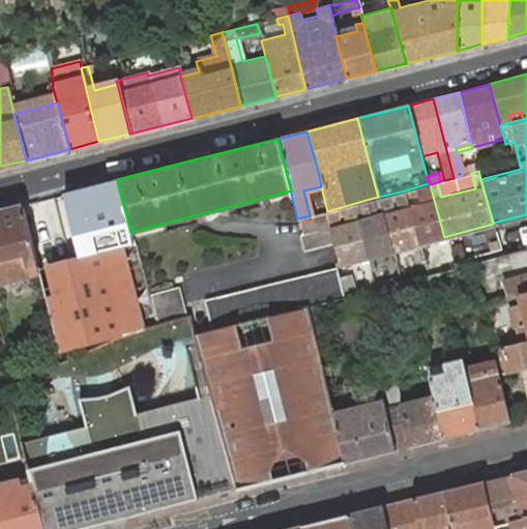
[(90,186),(62,194),(79,258),(133,243),(130,232),(122,201),(117,179),(90,186)]
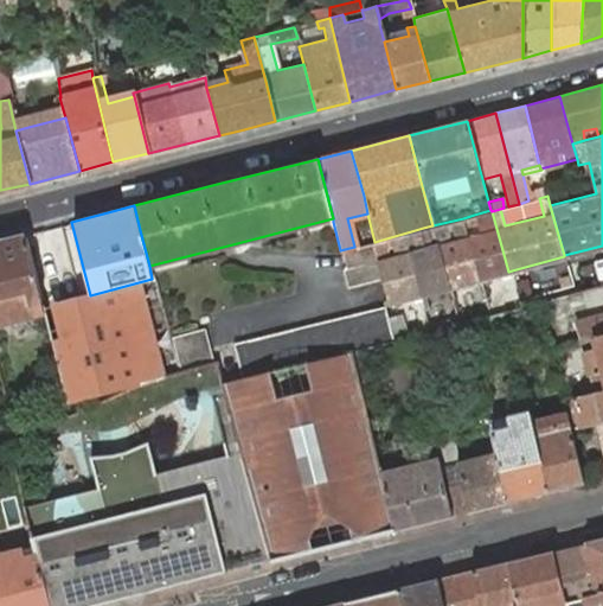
[(479,233),(467,235),(479,279),(508,272),(492,211),(491,210),(474,215),(476,225),(479,233)]
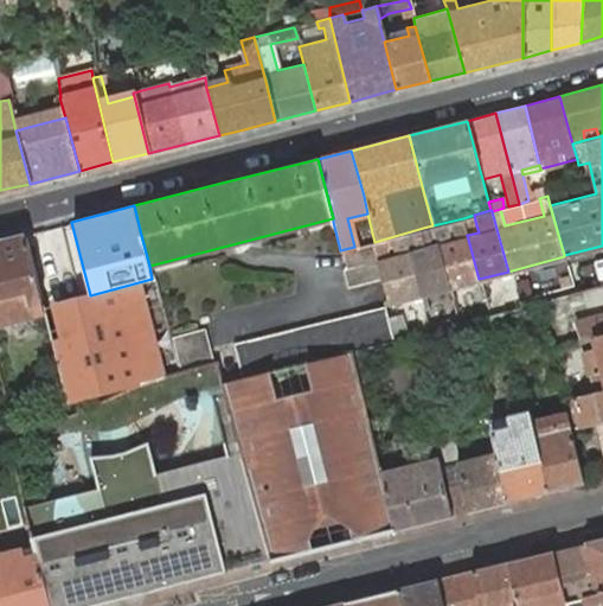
[(432,225),(437,243),(449,286),(479,279),(467,235),(466,228),(463,218),(432,225)]
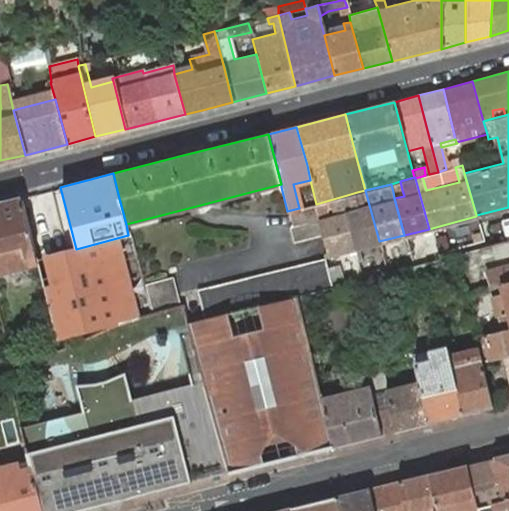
[(344,212),(354,248),(379,241),(369,205),(365,190),(357,192),(361,207),(351,210),(347,195),(340,197),(344,212)]
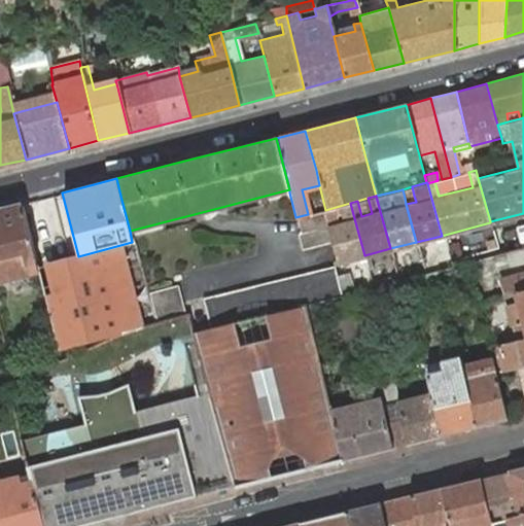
[(414,196),(405,198),(406,204),(416,202),(414,196)]
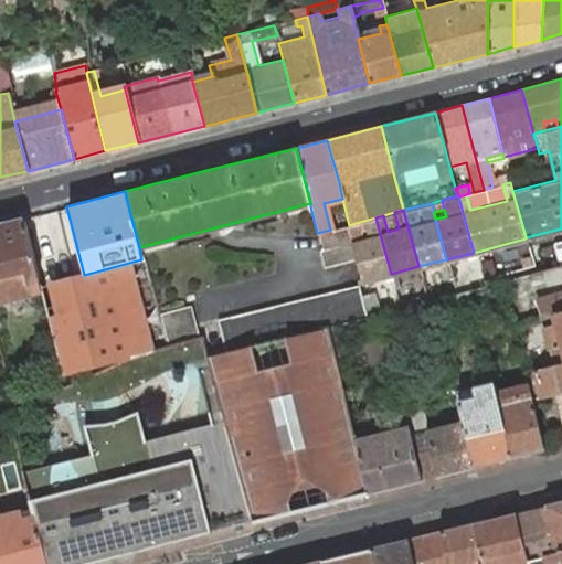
[(22,217),(0,223),(0,299),(31,291),(41,289),(40,286),(38,277),(25,230),(22,221),(22,217)]
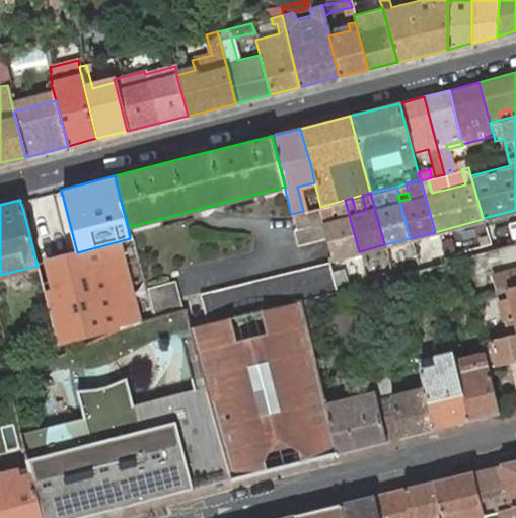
[(318,207),(325,236),(330,253),(326,255),(327,261),(336,290),(346,287),(339,256),(359,251),(349,215),(335,218),(332,209),(339,207),(338,202),(320,207),(318,207)]
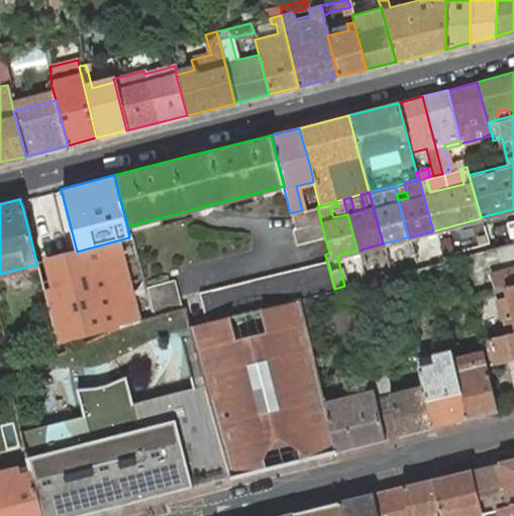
[(302,210),(290,213),(294,227),(292,228),(296,243),(324,235),(317,206),(302,210)]
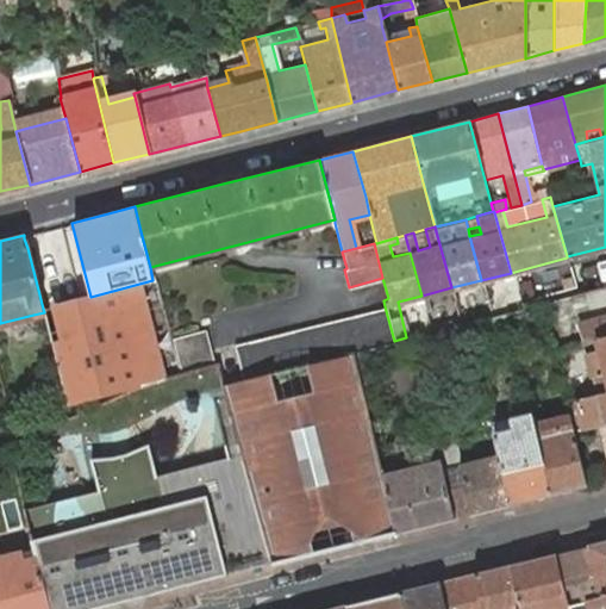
[(43,309),(44,312),(70,415),(74,414),(123,392),(139,385),(141,387),(177,374),(168,340),(152,280),(91,297),(43,309)]
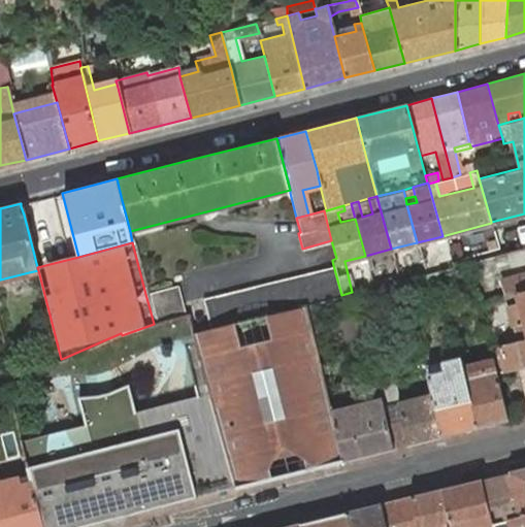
[(437,269),(441,286),(496,271),(492,255),(454,265),(452,266),(437,269)]
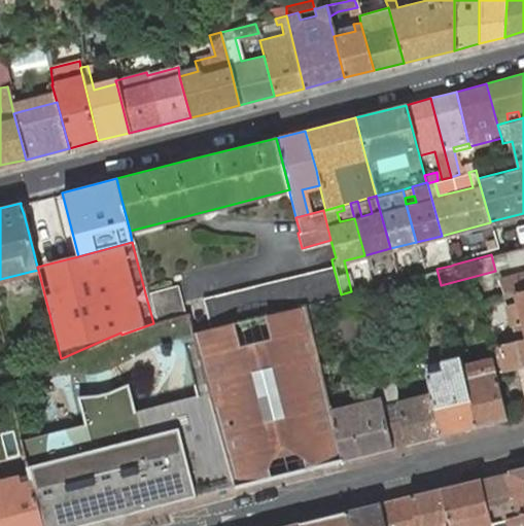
[(341,294),(333,265),(202,299),(209,329),(303,305),(317,301),(341,294)]
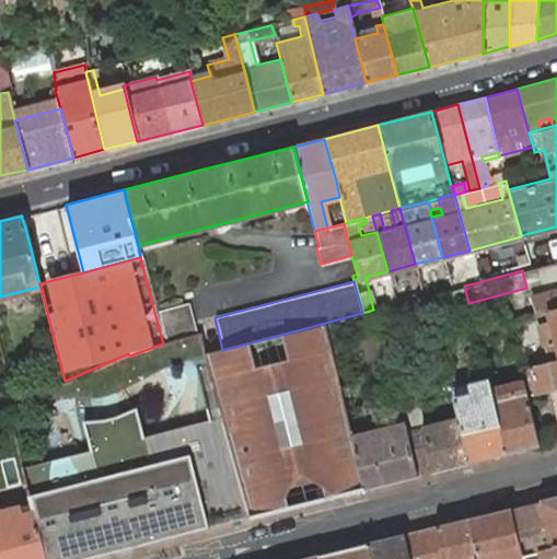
[(556,288),(531,295),(535,314),(556,307),(556,288)]
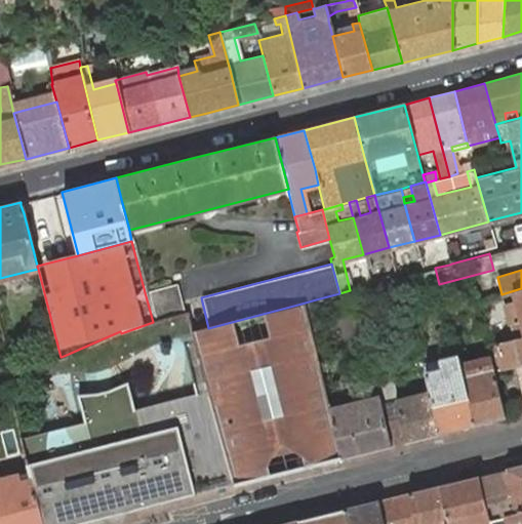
[(175,284),(145,292),(153,322),(183,313),(175,284)]
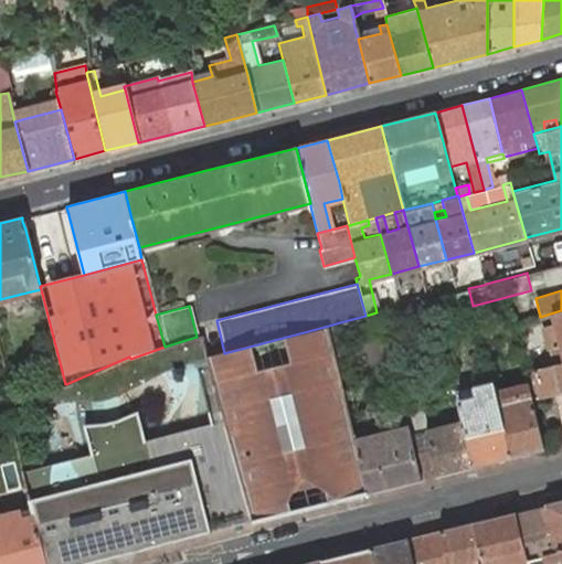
[(561,310),(540,317),(542,327),(548,350),(551,364),(561,361),(561,310)]
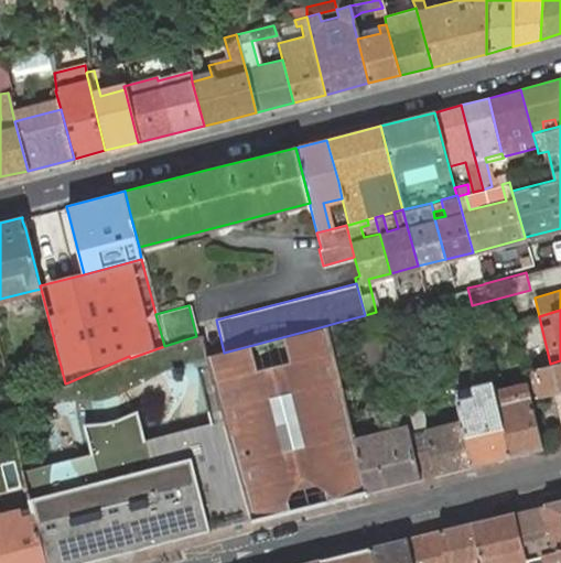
[(340,322),(324,326),(335,370),(349,367),(340,322)]
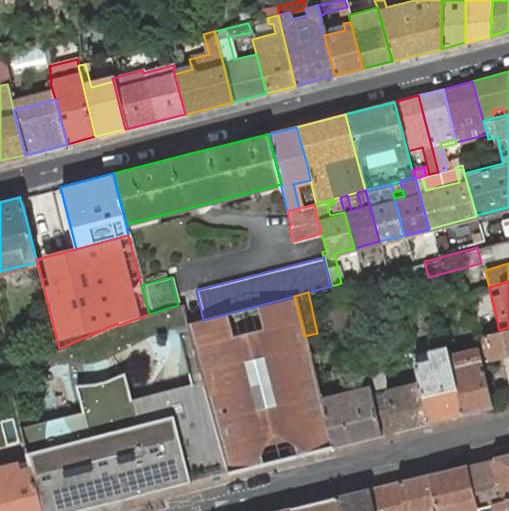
[(203,320),(190,324),(193,338),(215,424),(228,472),(280,459),(331,447),(320,401),(304,336),(294,296),(203,320)]
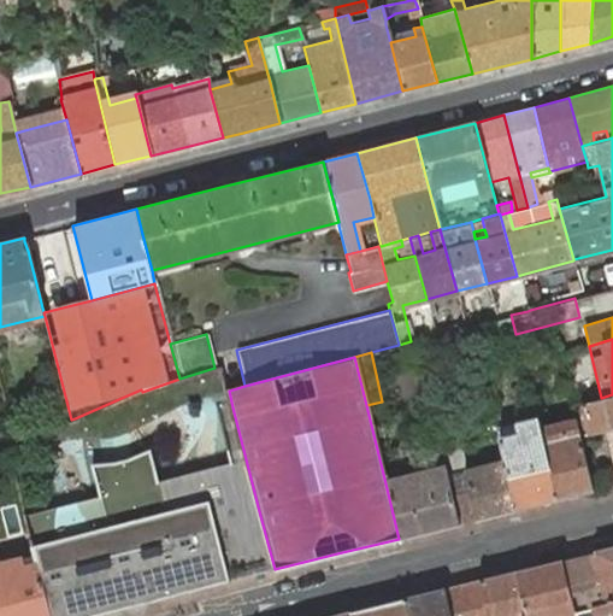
[(612,428),(612,394),(601,398),(582,402),(589,434),(607,429),(612,428)]
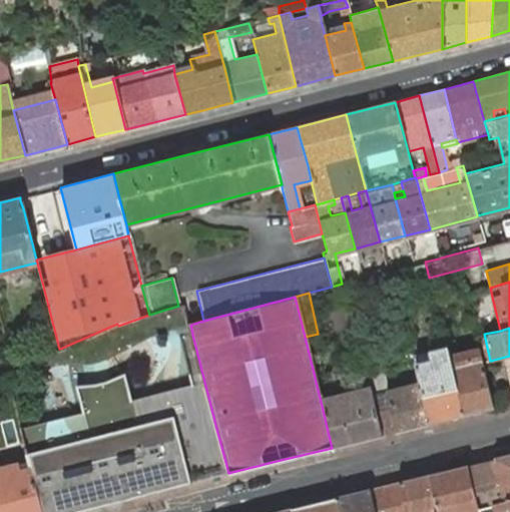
[(33,483),(40,511),(79,511),(92,509),(159,491),(228,473),(215,425),(193,339),(183,341),(196,390),(133,406),(124,373),(105,381),(95,384),(75,386),(83,420),(21,436),(27,461),(33,483)]
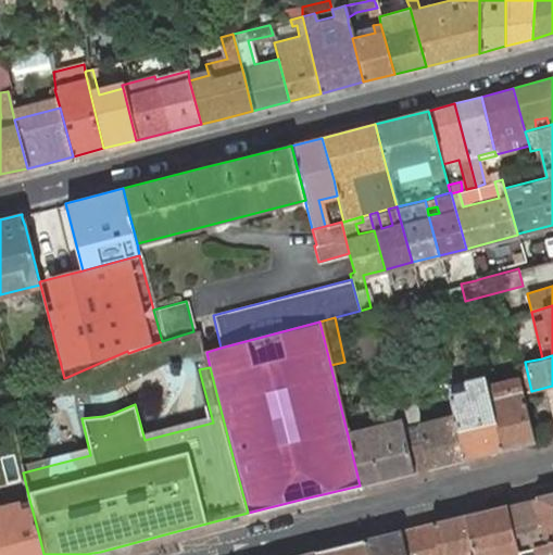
[(487,386),(484,377),(464,382),(448,387),(450,396),(454,416),(465,459),(502,450),(487,386)]
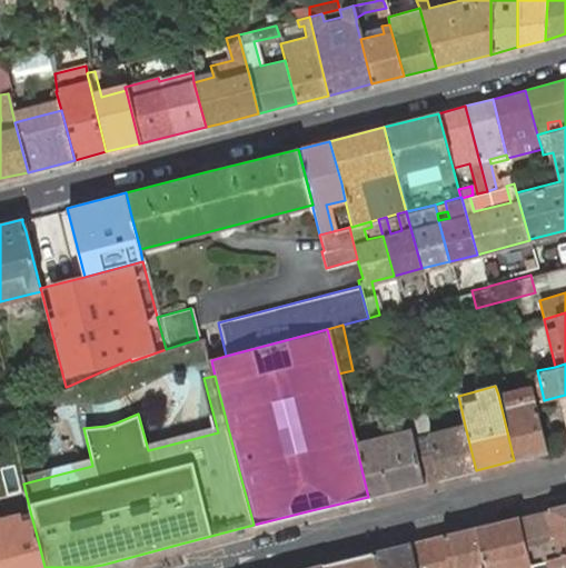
[(530,387),(498,395),(514,460),(546,452),(534,402),(530,387)]
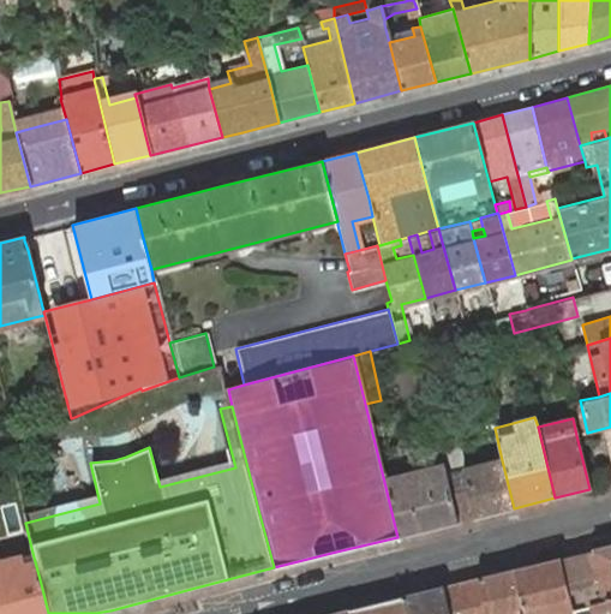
[(473,518),(514,508),(502,460),(462,471),(444,476),(455,522),(473,518)]
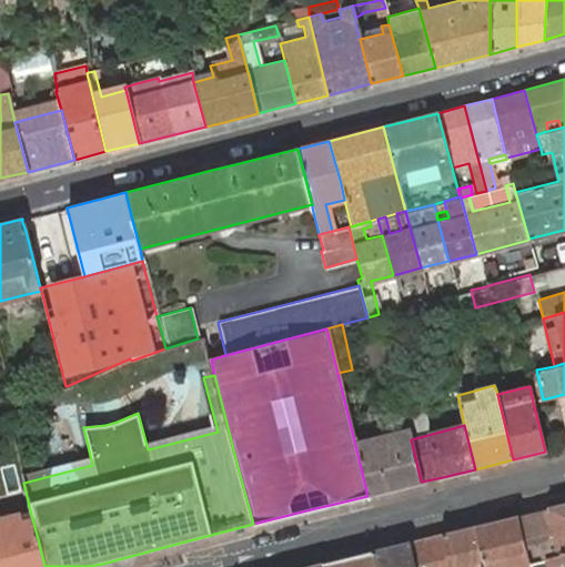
[(409,432),(355,445),(367,496),(421,482),(411,439),(409,432)]
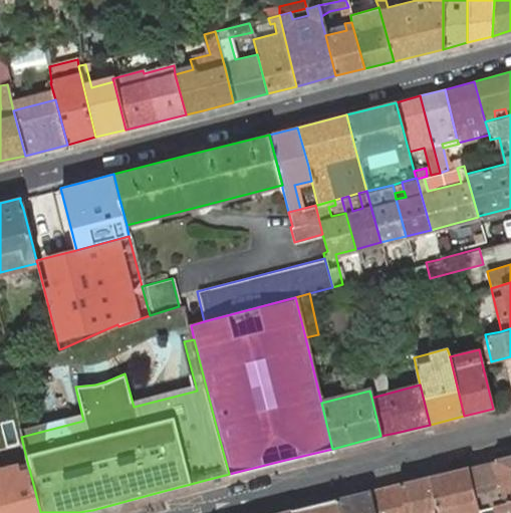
[(482,463),(467,466),(473,495),(487,491),(491,505),(494,504),(510,500),(510,455),(496,459),(482,463)]
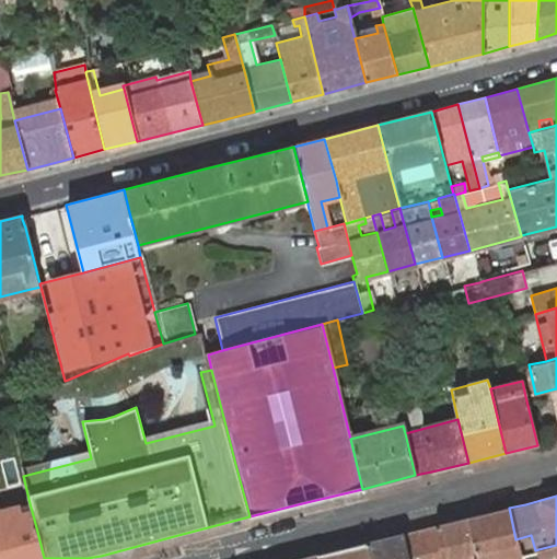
[(44,558),(36,527),(30,503),(0,511),(0,530),(1,534),(0,534),(0,554),(1,558),(44,558)]
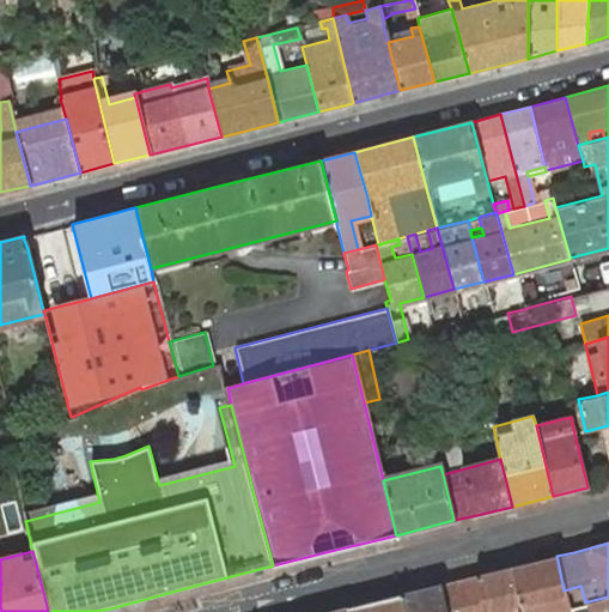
[(556,556),(510,568),(519,611),(570,611),(568,607),(568,605),(564,591),(556,556)]
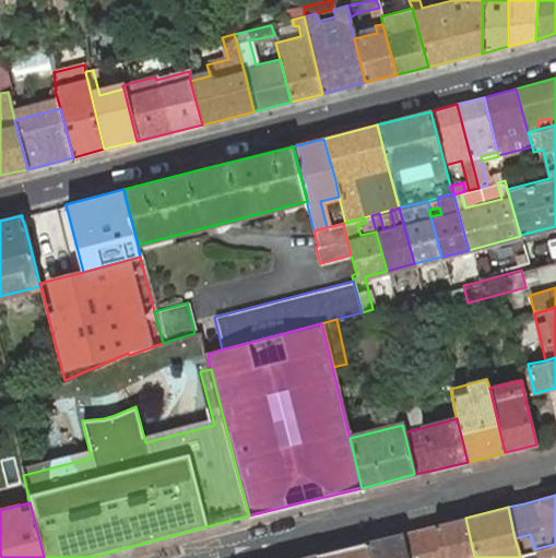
[(474,557),(465,518),(434,525),(441,557),(474,557)]
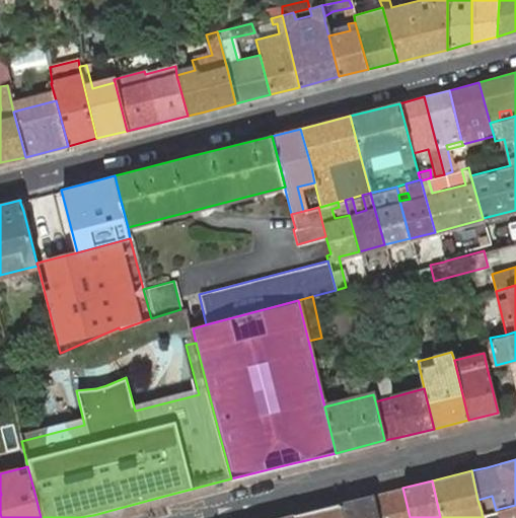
[(410,517),(402,488),(373,495),(378,517),(410,517)]
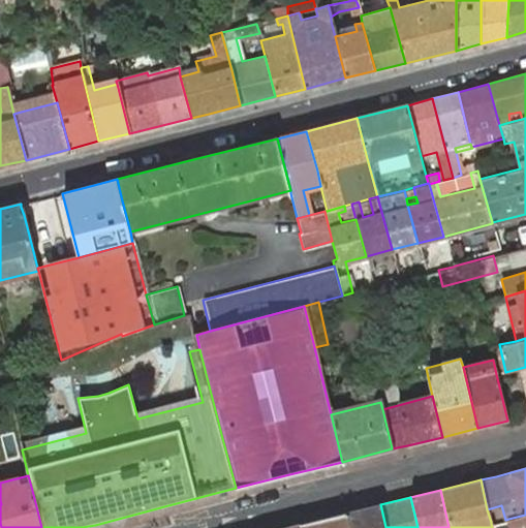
[(385,527),(380,504),(345,514),(348,527),(385,527)]
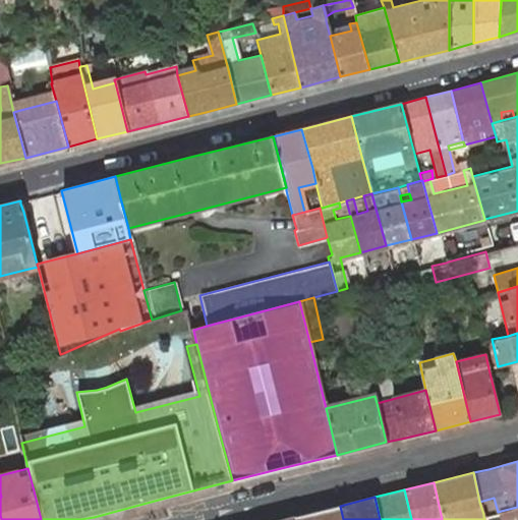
[(318,511),(295,517),(296,519),(343,519),(340,506),(318,511)]
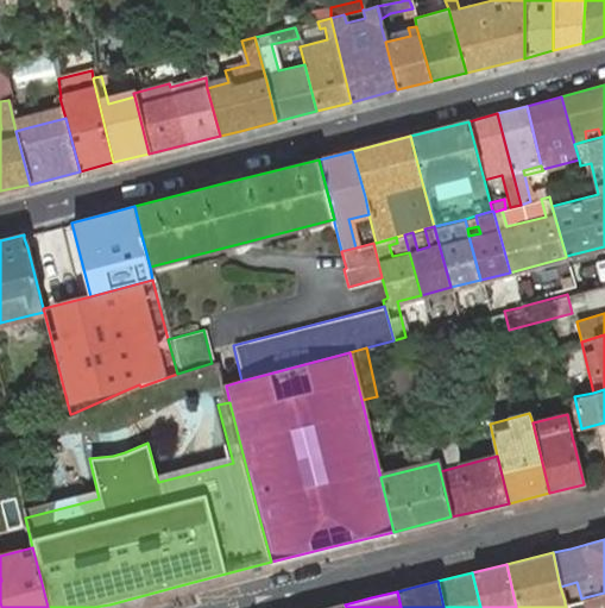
[(604,607),(604,593),(585,597),(587,607),(604,607)]
